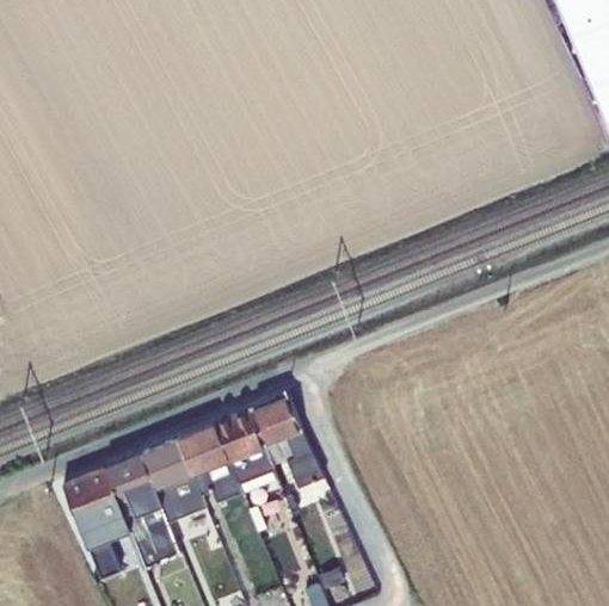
[(608,0),(554,0),(608,134),(608,0)]
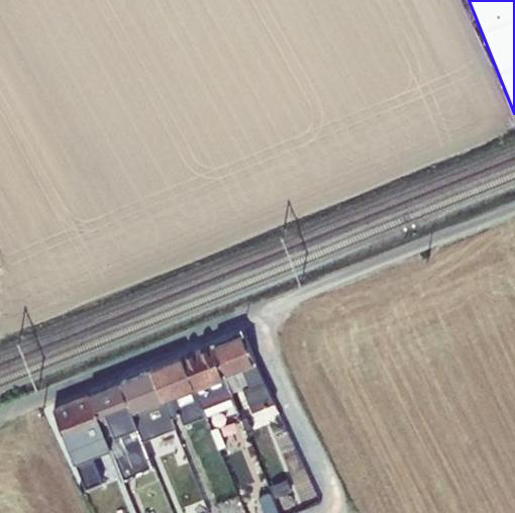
[(250,414),(273,405),(241,334),(210,347),(231,395),(241,391),(250,414)]
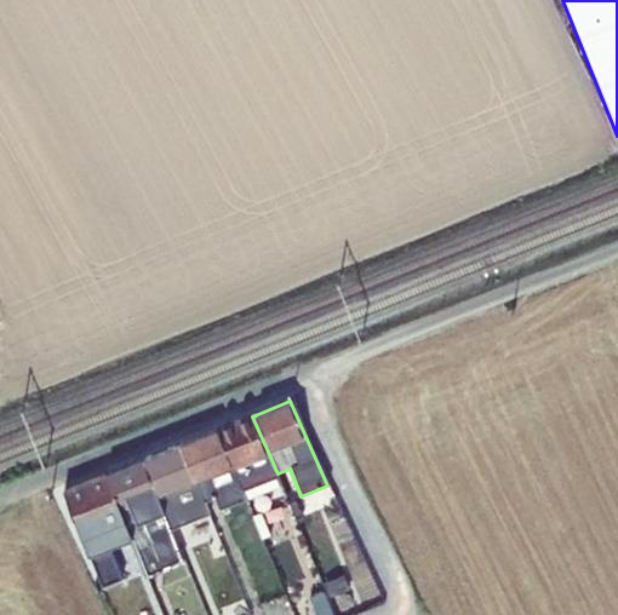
[(281,490),(278,473),(252,417),(216,431),(244,501),(245,505),(281,490)]
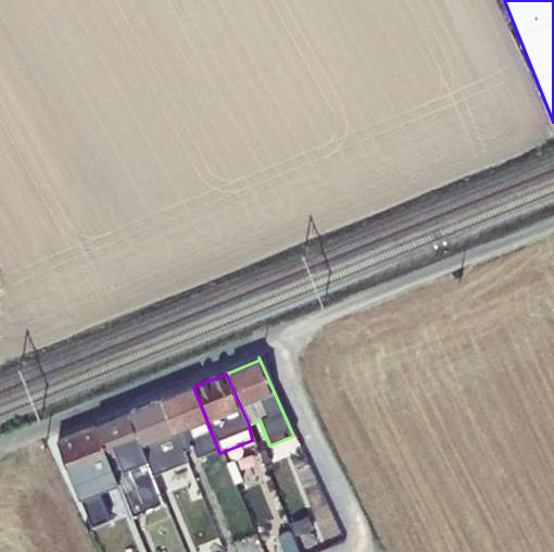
[(218,450),(193,387),(161,401),(181,452),(191,448),(196,459),(218,450)]
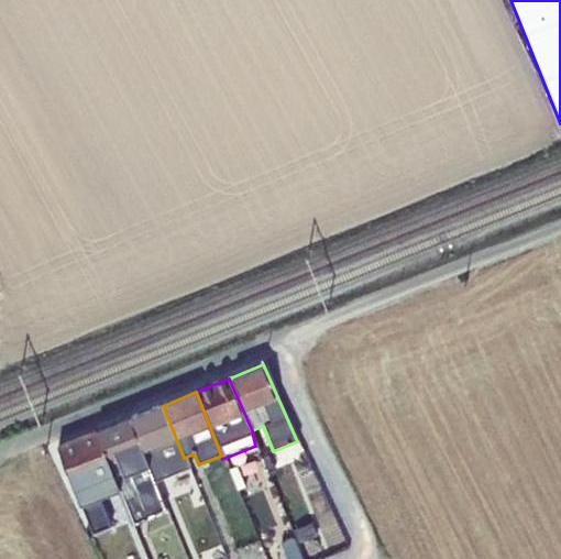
[(184,458),(163,406),(129,419),(149,467),(154,482),(188,469),(184,458)]
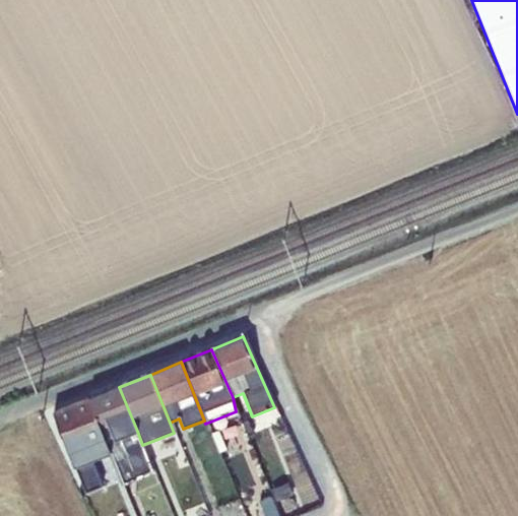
[(137,431),(119,387),(88,399),(107,443),(137,431)]
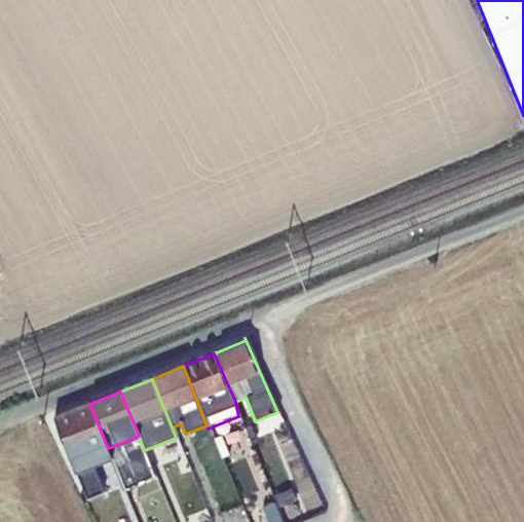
[(108,448),(89,404),(53,418),(86,500),(104,493),(92,465),(112,458),(108,448)]
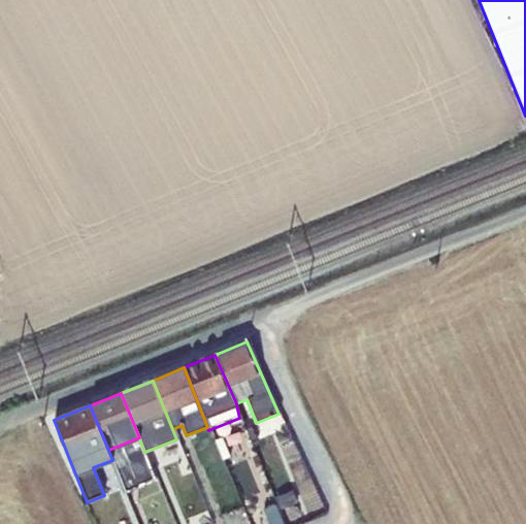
[(139,437),(108,450),(112,460),(125,490),(155,478),(144,452),(139,437)]
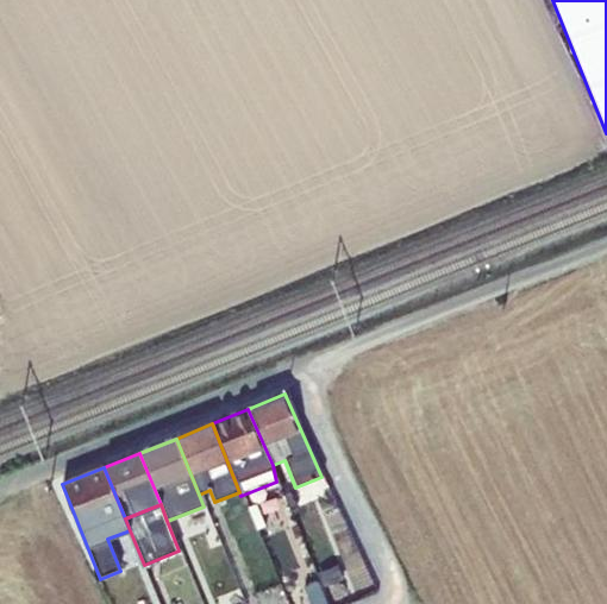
[(327,603),(321,591),(308,596),(311,603),(327,603)]
